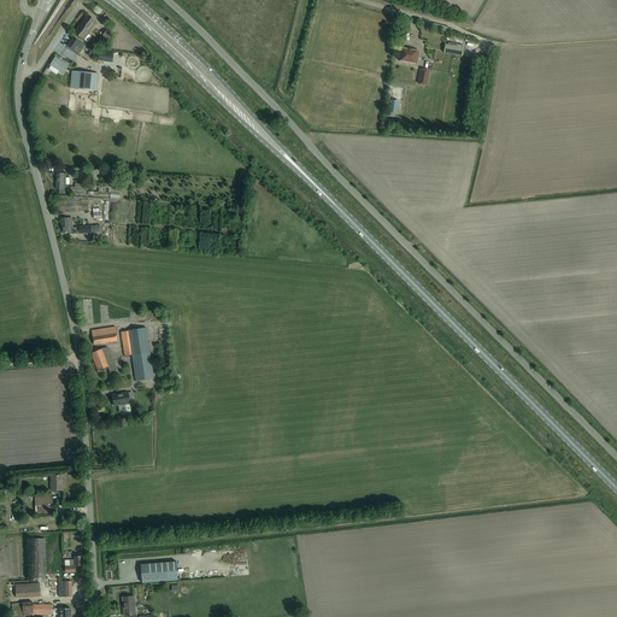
[(97,22),(93,19),(88,16),(74,33),(83,41),(90,31),(89,31),(97,22)]
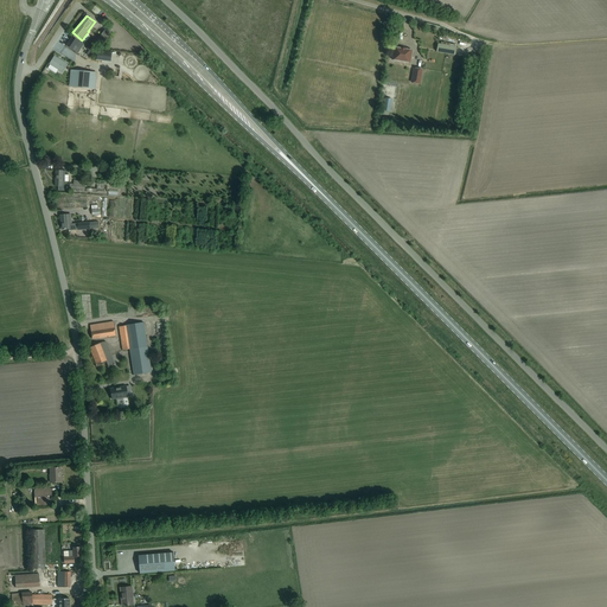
[(107,43),(112,36),(104,30),(98,37),(107,43)]
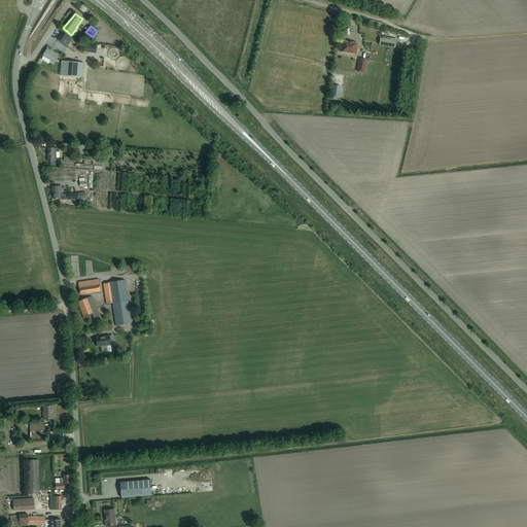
[(63,32),(58,40),(62,42),(63,43),(67,46),(72,38),(70,37),(67,35),(63,32)]
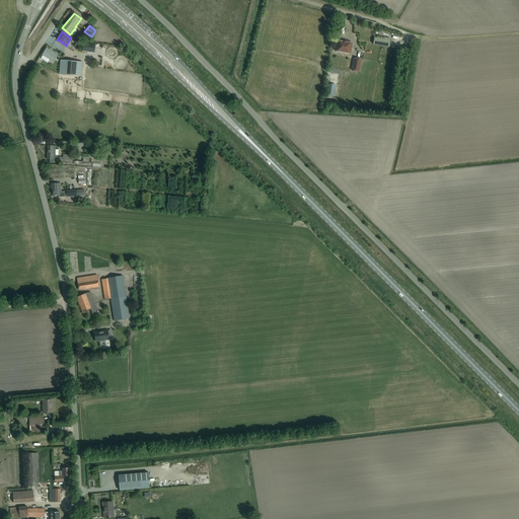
[(374,38),(373,45),(388,47),(390,40),(374,38)]
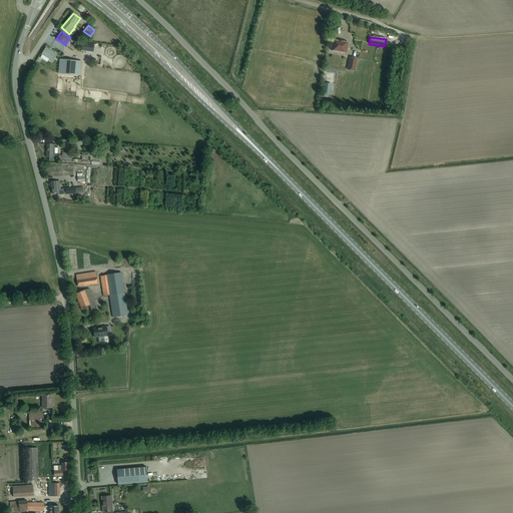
[(332,50),(332,51),(346,53),(348,43),(333,40),(332,45),(331,50),(332,50)]
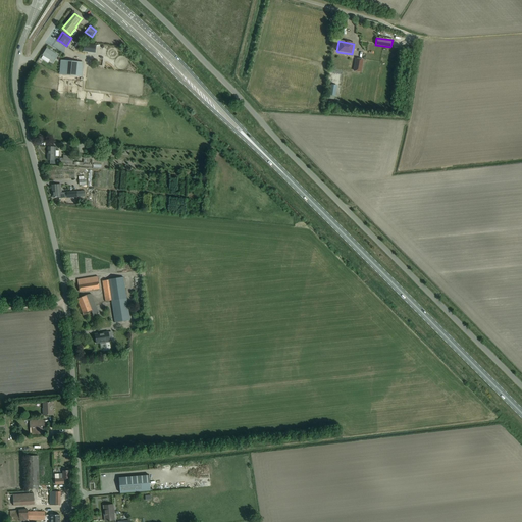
[(84,43),(83,51),(95,53),(97,45),(84,43)]
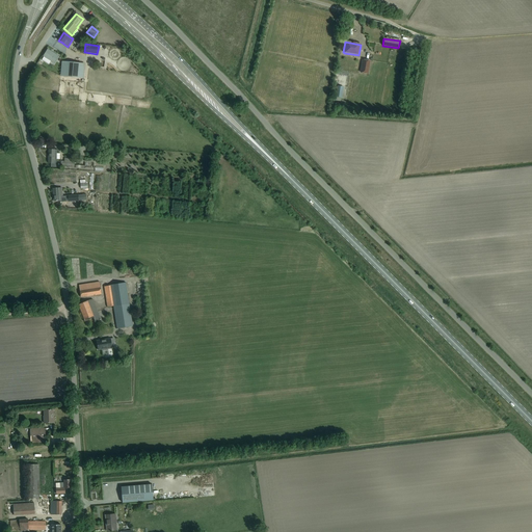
[(48,50),(43,57),(54,63),(59,56),(48,50)]
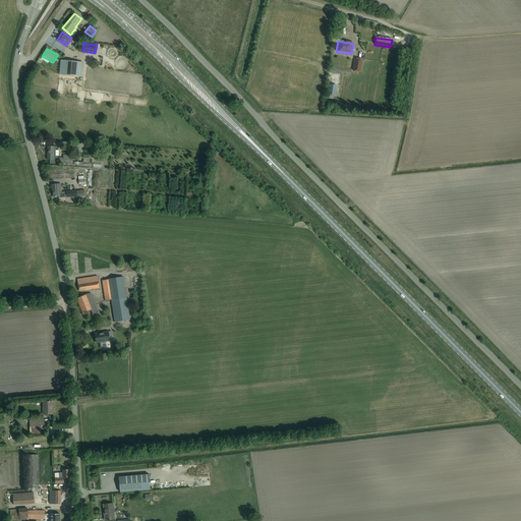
[(355,59),(353,71),(360,72),(362,60),(355,59)]
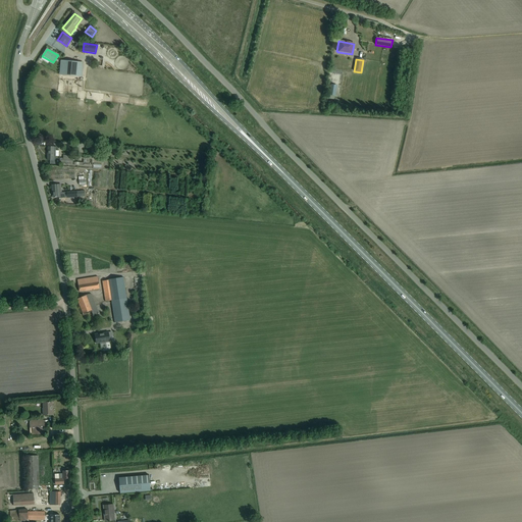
[(77,61),(67,61),(62,60),(61,74),(76,75),(76,76),(80,76),(81,62),(77,62),(77,61)]
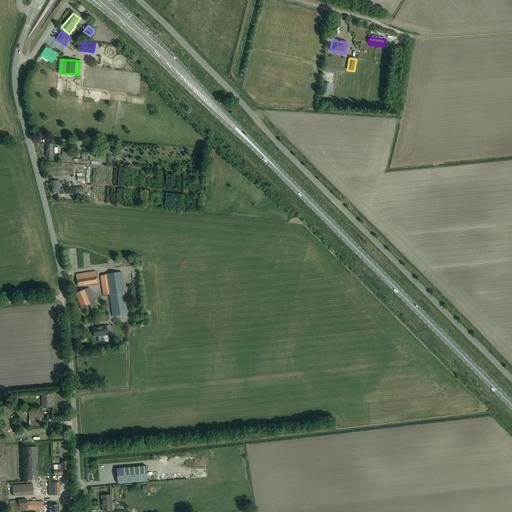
[(47,144),(46,157),(49,157),(49,161),(54,161),(54,153),(57,153),(58,148),(55,148),(55,144),(52,144),(47,144)]
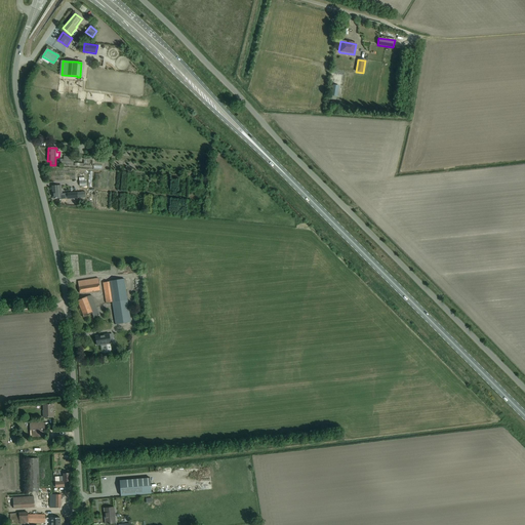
[(64,159),(59,159),(59,165),(73,166),(74,157),(64,156),(64,159)]
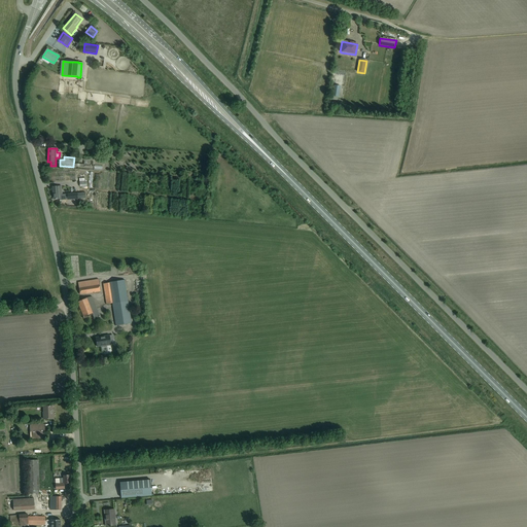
[(58,186),(53,186),(54,199),(59,199),(60,199),(60,200),(68,200),(67,194),(62,194),(62,186),(58,186)]
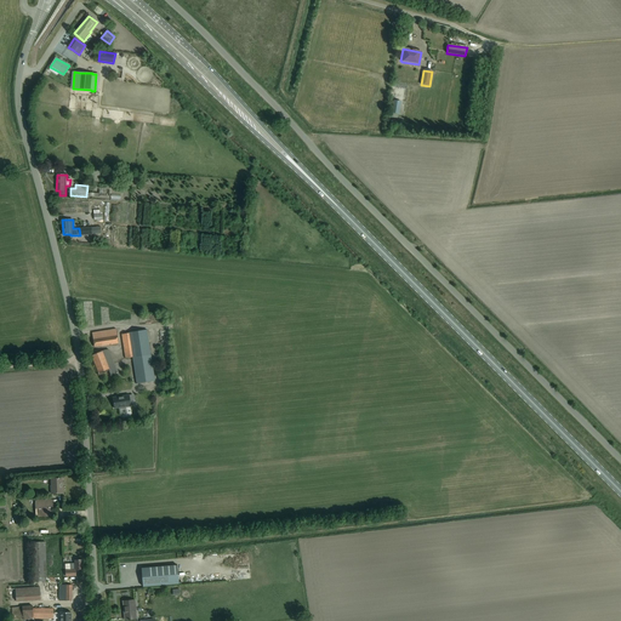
[(117,329),(98,331),(92,332),(95,347),(118,343),(117,329)]
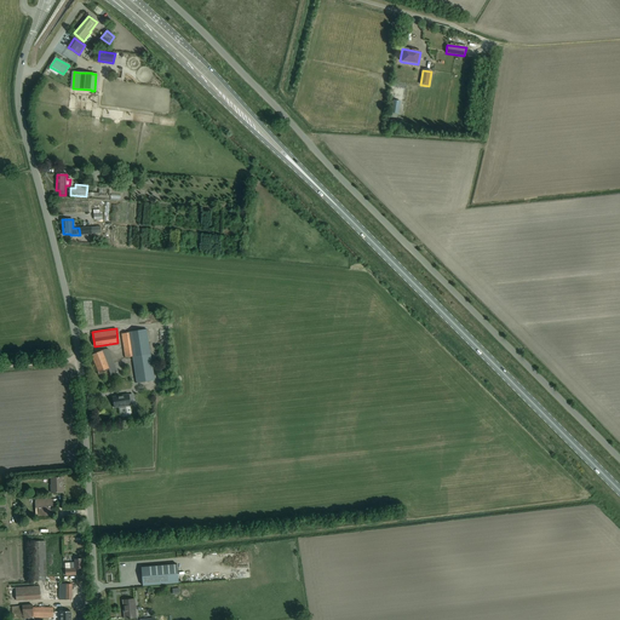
[(155,380),(147,329),(127,332),(128,333),(121,334),(125,357),(132,356),(136,383),(155,380)]
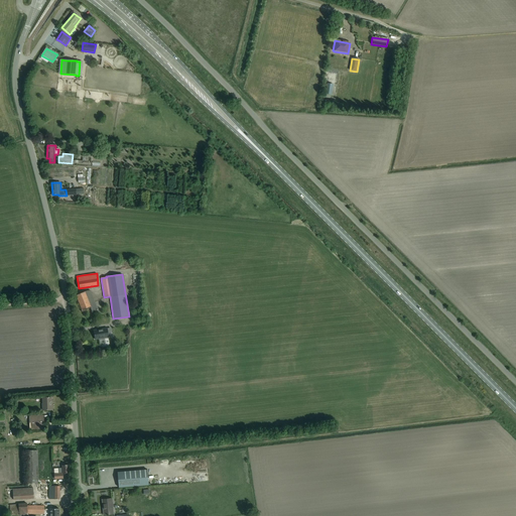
[(81,293),(76,295),(82,310),(91,306),(93,311),(98,310),(91,291),(87,291),(81,293)]
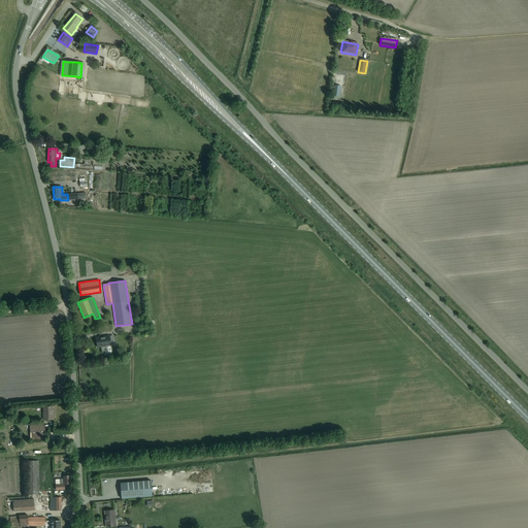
[(109,335),(95,337),(97,348),(102,347),(102,348),(106,347),(106,345),(111,345),(109,335)]
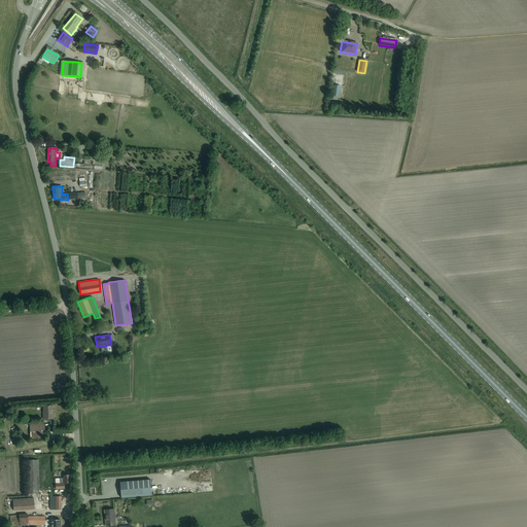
[(53,406),(47,406),(42,406),(43,412),(42,412),(43,419),(54,419),(54,413),(53,413),(53,406)]
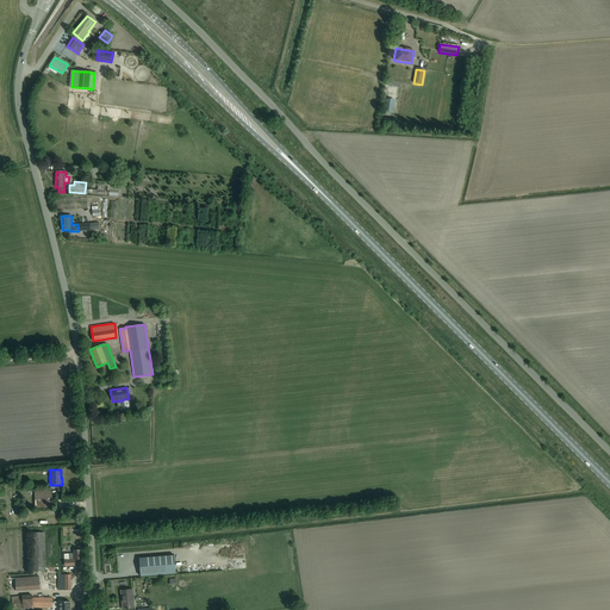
[(56,491),(35,492),(35,508),(53,506),(53,495),(56,495),(56,491)]
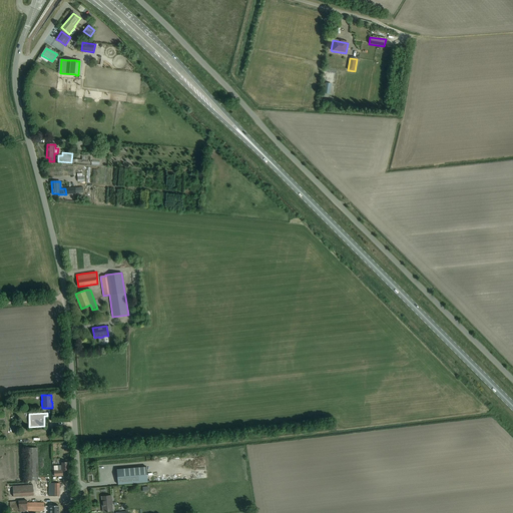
[(37,448),(26,448),(26,481),(38,480),(37,448)]
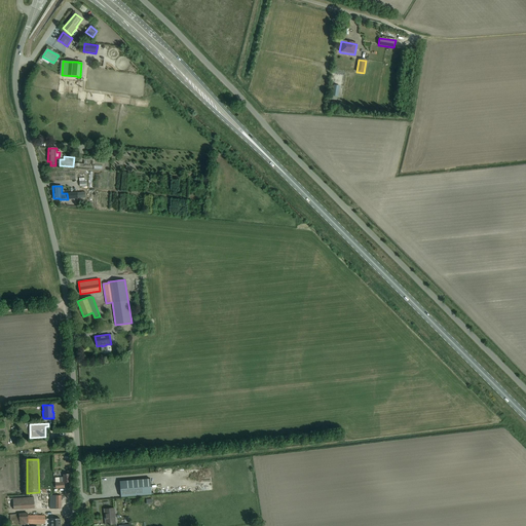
[(70,474),(65,474),(64,474),(64,477),(59,477),(60,483),(55,483),(55,488),(65,488),(64,483),(71,482),(70,474)]
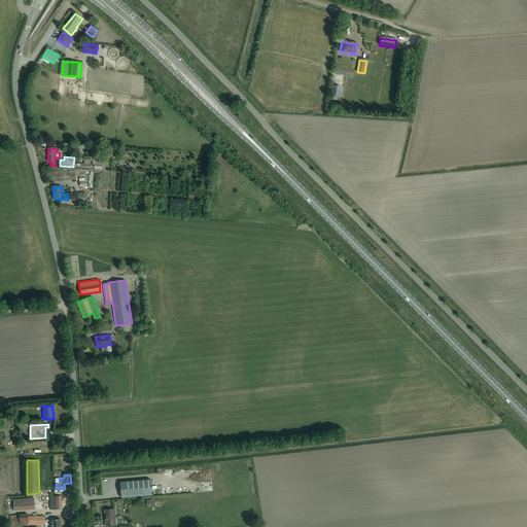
[(150,480),(119,482),(121,498),(151,495),(150,480)]
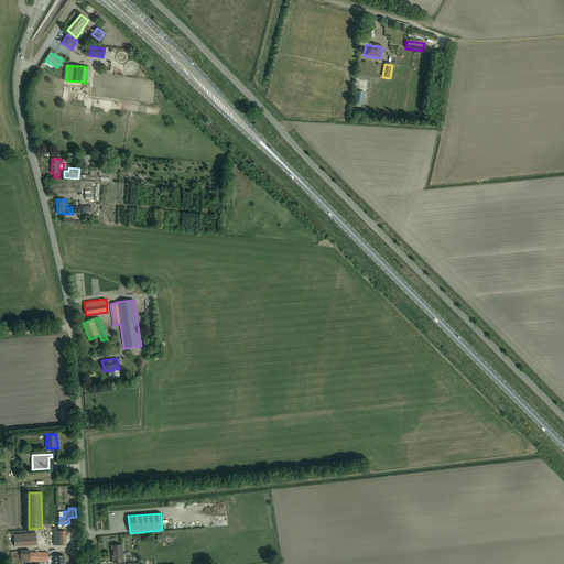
[(46,546),(65,545),(65,531),(46,531),(46,546)]
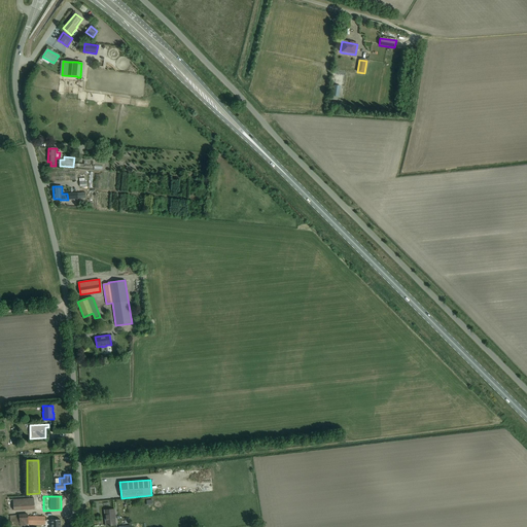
[(12,499),(12,503),(13,511),(34,508),(33,498),(12,499)]
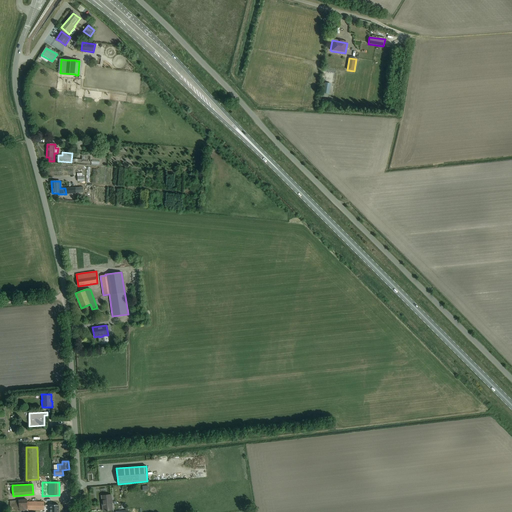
[(111,495),(106,495),(101,496),(102,502),(103,502),(104,511),(106,510),(106,511),(107,511),(107,510),(113,510),(111,495)]
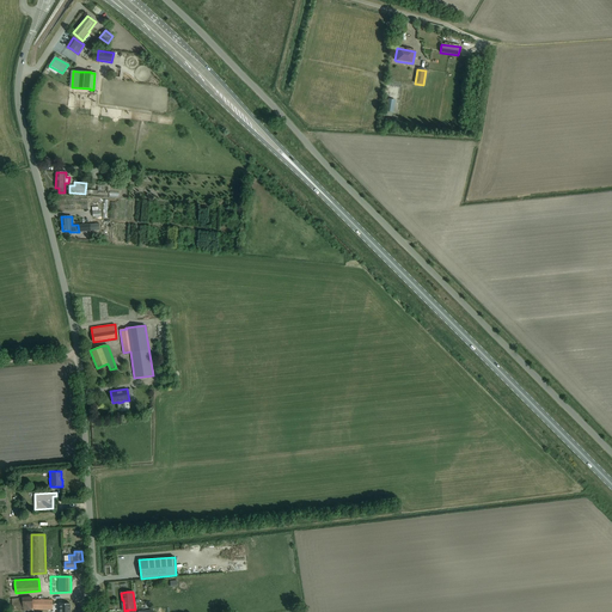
[(22,598),(11,599),(12,610),(23,609),(23,611),(32,611),(32,610),(53,610),(53,600),(32,600),(32,597),(22,598)]
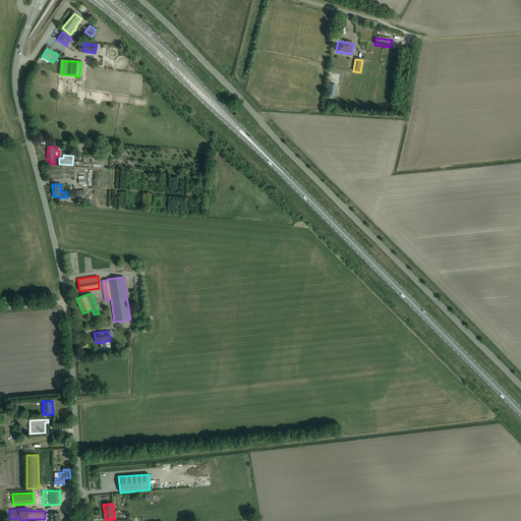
All buildings are outlined.
